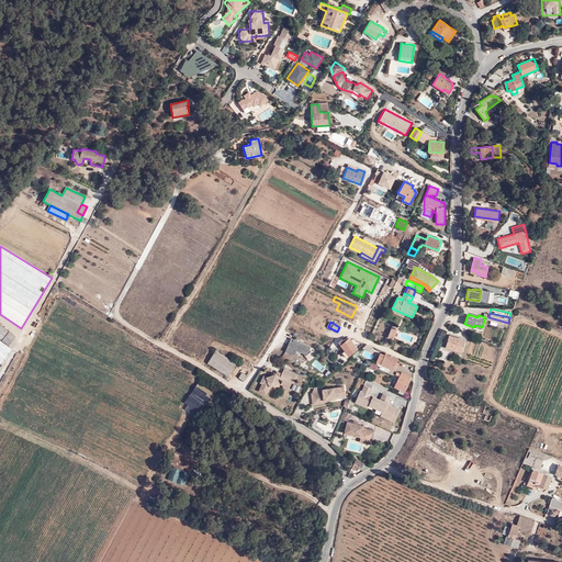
[(0,339),(8,346),(14,337),(0,325),(0,339)]
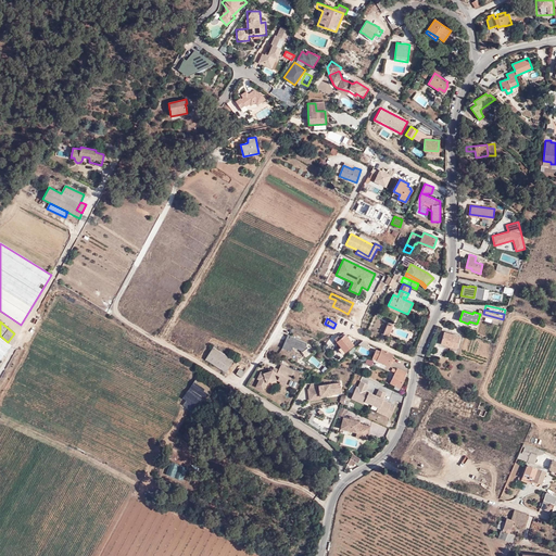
[(389,337),(393,326),(388,324),(383,335),(389,337)]
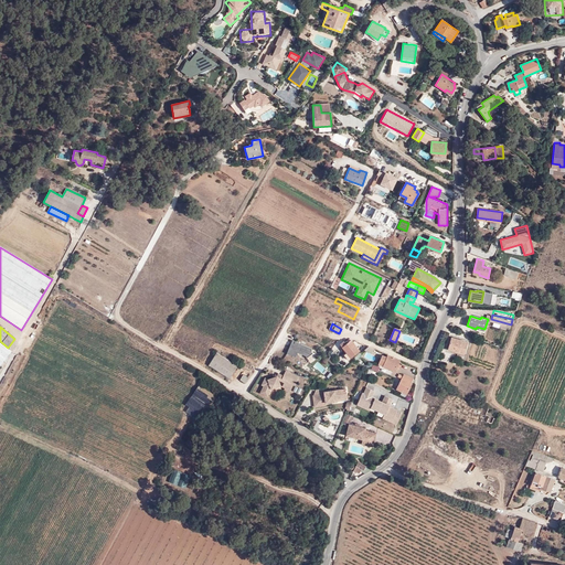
[(447,349),(464,353),(467,341),(451,337),(447,349)]
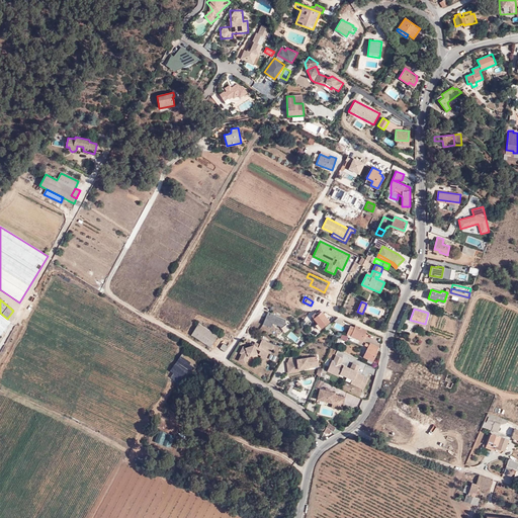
[(13,311),(7,319),(11,322),(15,316),(15,313),(13,311)]
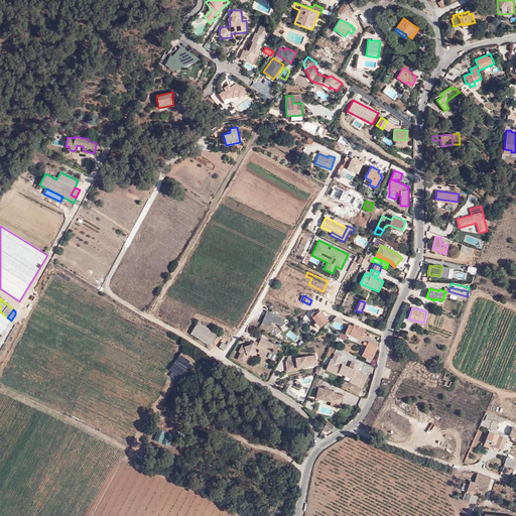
[(269,327),(271,323),(281,327),(284,318),(266,310),(261,324),(269,327)]
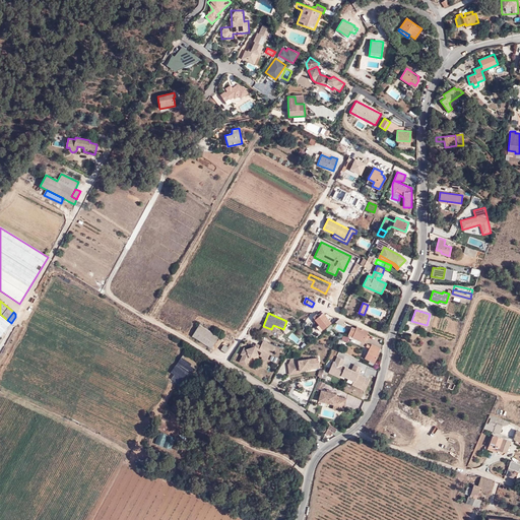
[(319,325),(323,329),(331,323),(323,313),(320,315),(318,316),(317,315),(316,314),(313,317),(319,325)]
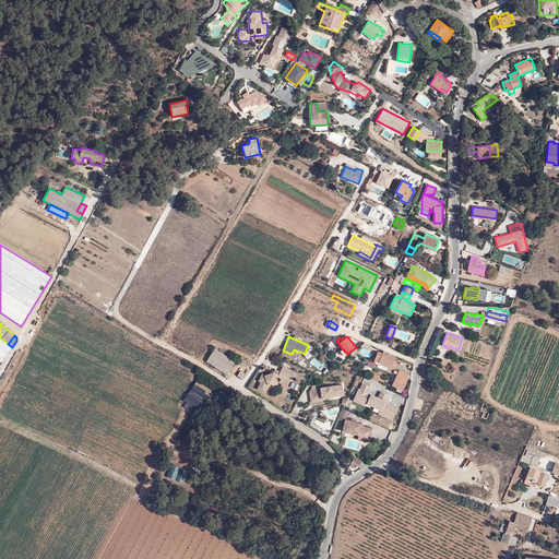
[(0,360),(10,348),(0,340),(0,360)]
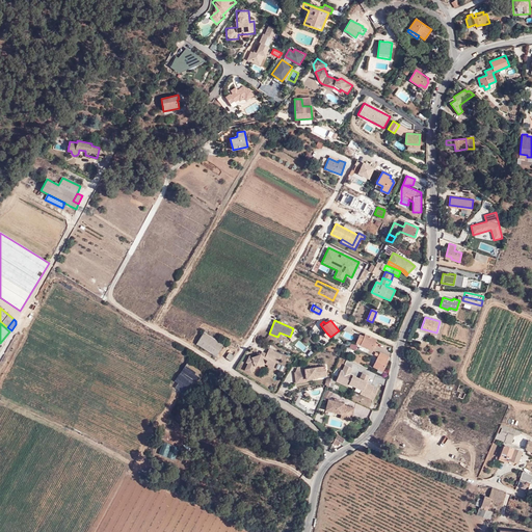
[(223,344),(206,333),(204,331),(196,343),(216,355),(223,344)]
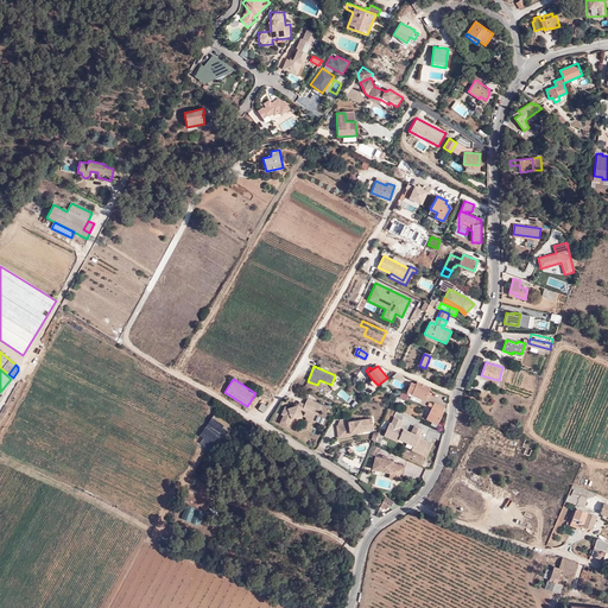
[(429,392),(431,387),(417,381),(416,384),(411,381),(407,391),(412,393),(412,394),(425,400),(428,396),(430,397),(432,393),(429,392)]
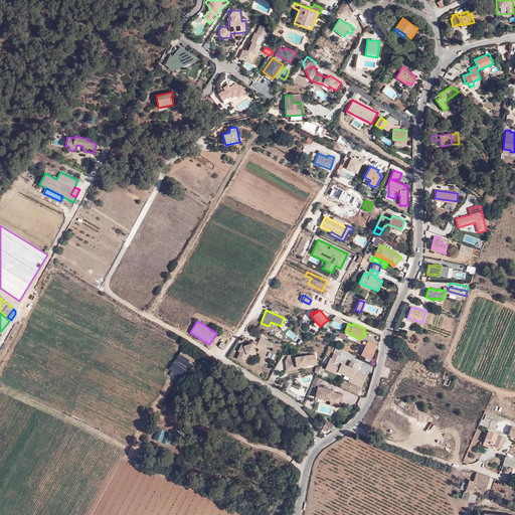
[(300,325),(297,328),(306,334),(309,331),(300,325)]
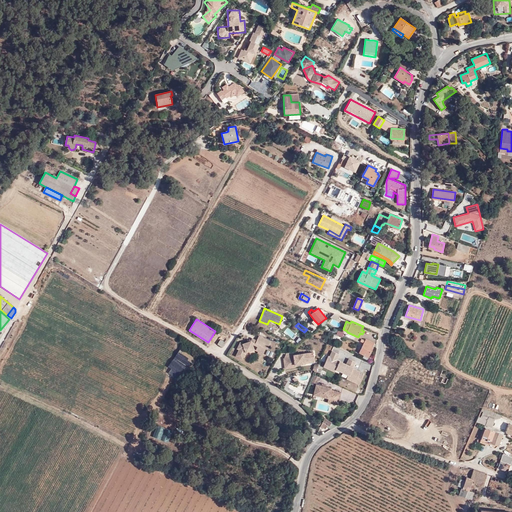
[(258,346),(256,350),(257,350),(256,351),(262,354),(265,348),(266,349),(270,342),(257,335),(255,340),(252,338),(250,341),(249,342),(245,344),(243,345),(239,343),(237,349),(238,350),(235,356),(242,360),(245,354),(254,349),(252,345),(253,344),(258,346)]
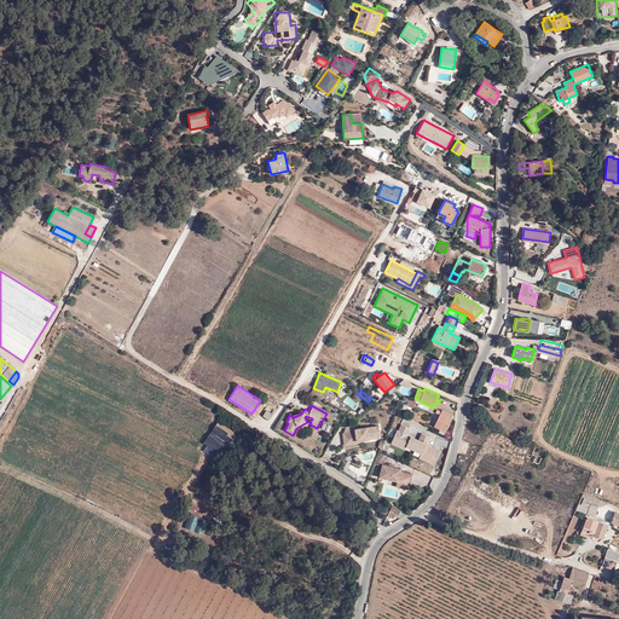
[(452,415),(441,410),(441,411),(440,414),(434,427),(440,429),(438,433),(444,435),(451,420),(451,418),(452,415)]
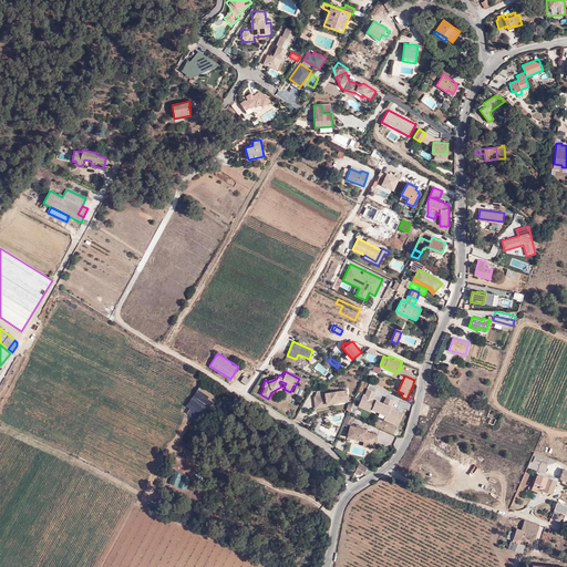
[(200,385),(194,397),(207,405),(207,406),(217,398),(200,385)]
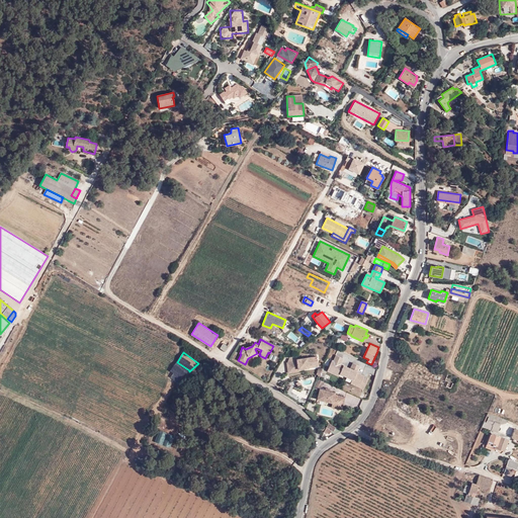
[(363,389),(367,379),(363,378),(359,376),(360,374),(357,372),(359,366),(353,363),(350,368),(340,364),(343,358),(336,355),(333,360),(332,360),(329,368),(339,373),(361,383),(359,387),(363,389)]
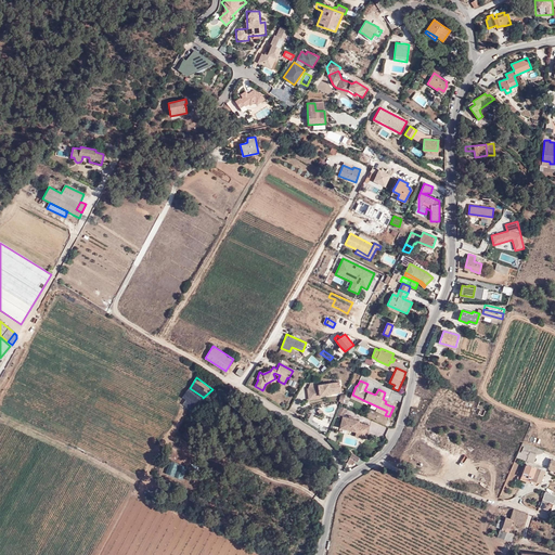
[(318,397),(331,395),(331,391),(340,389),(338,382),(317,385),(317,388),(307,389),(308,400),(319,399),(318,397)]
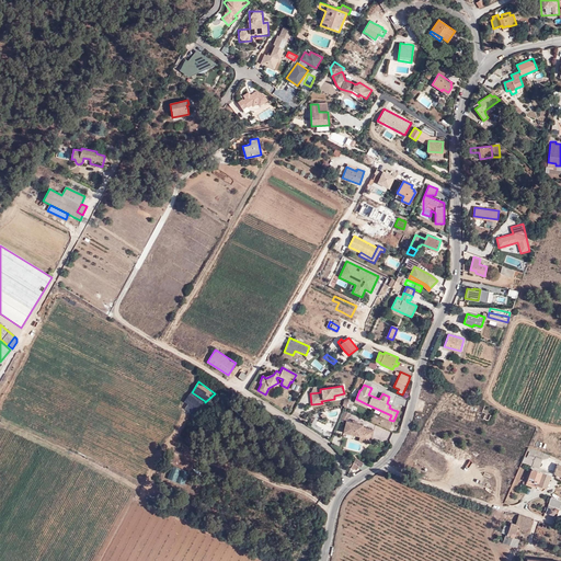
[(185,409),(193,414),(199,408),(203,404),(205,401),(192,392),(184,402),(187,404),(185,409)]
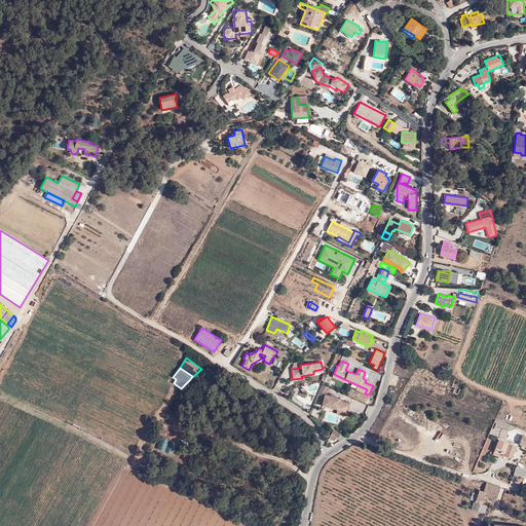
[(202,369),(201,369),(192,377),(195,379),(202,369)]
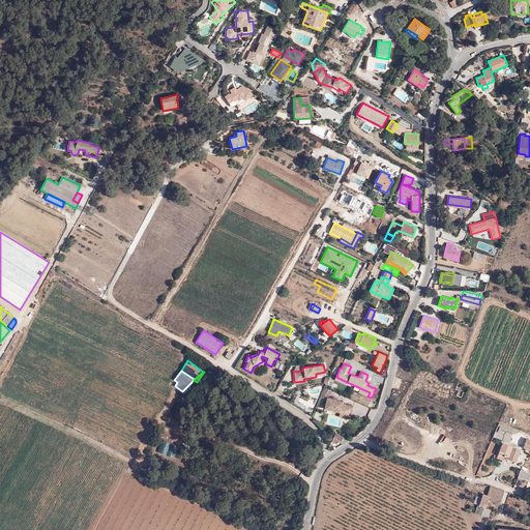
[(188,385),(182,391),(184,393),(192,382),(188,385)]
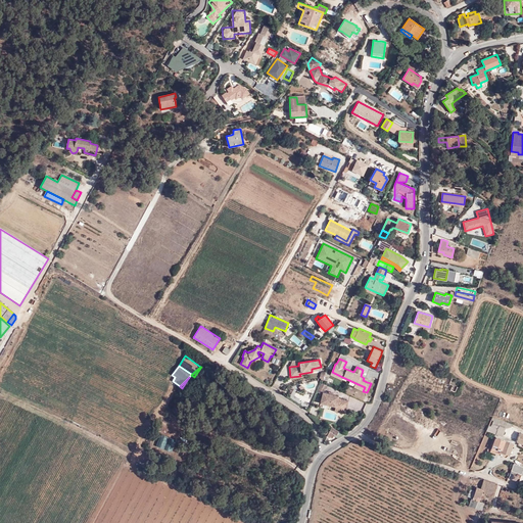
[(363,391),(365,387),(355,383),(353,387),(363,391)]
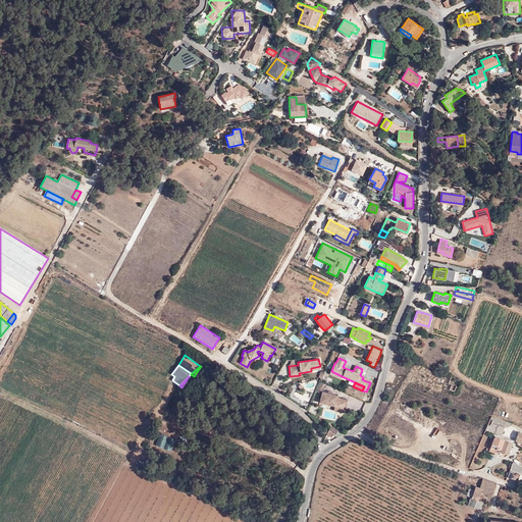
[(320,402),(334,406),(346,409),(348,401),(337,398),(337,396),(332,395),(327,394),(322,393),(320,402)]
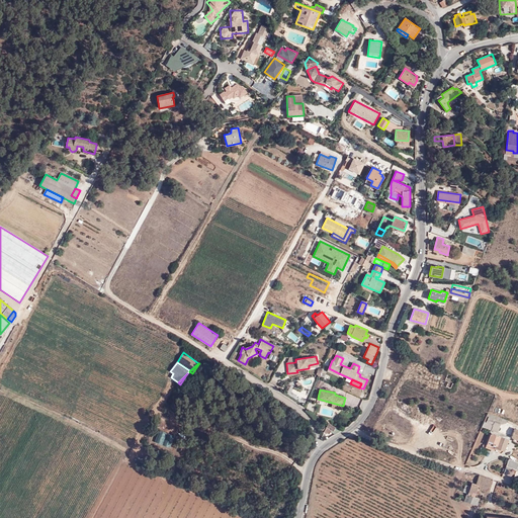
[(490,420),(487,420),(484,427),(497,432),(501,423),(493,421),(490,420)]
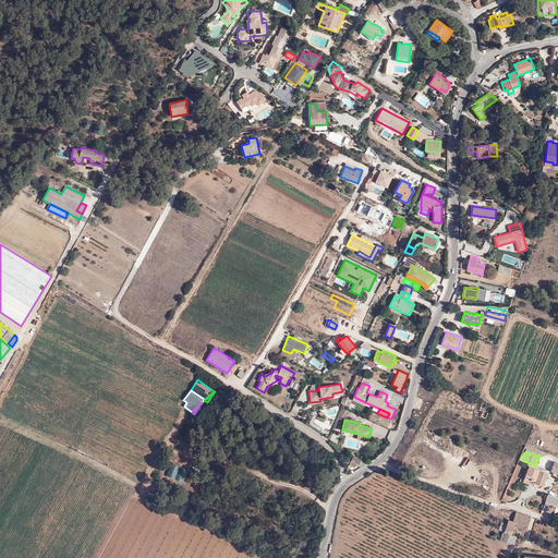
[(353,457),(350,464),(354,468),(356,464),(359,465),(361,461),(353,457)]
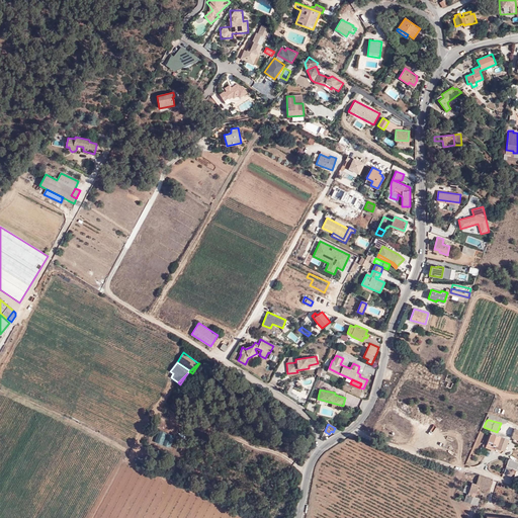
[(496,447),(503,450),(504,450),(508,439),(491,432),(488,440),(493,441),(493,443),(496,445),(496,447)]
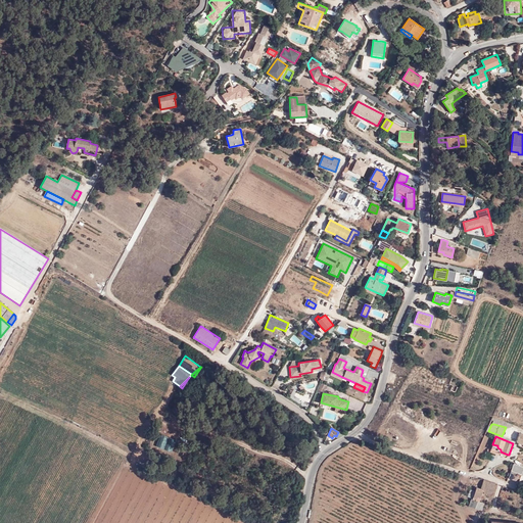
[(505,457),(508,455),(501,452),(501,449),(497,447),(497,445),(492,444),(490,452),(505,457)]
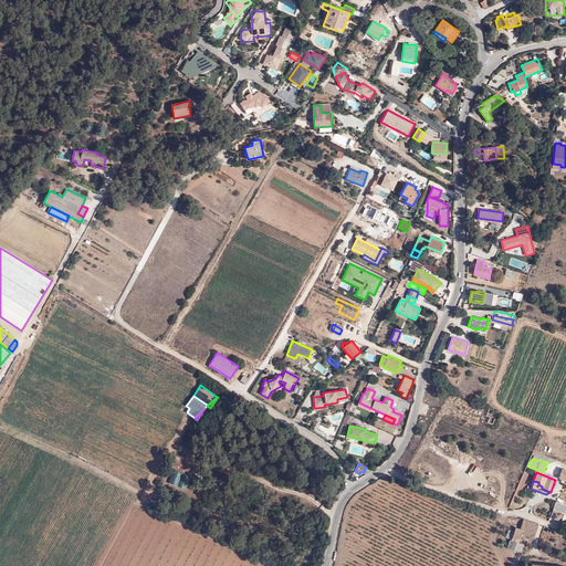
[(565,504),(556,502),(553,511),(559,513),(564,514),(565,507),(565,504)]
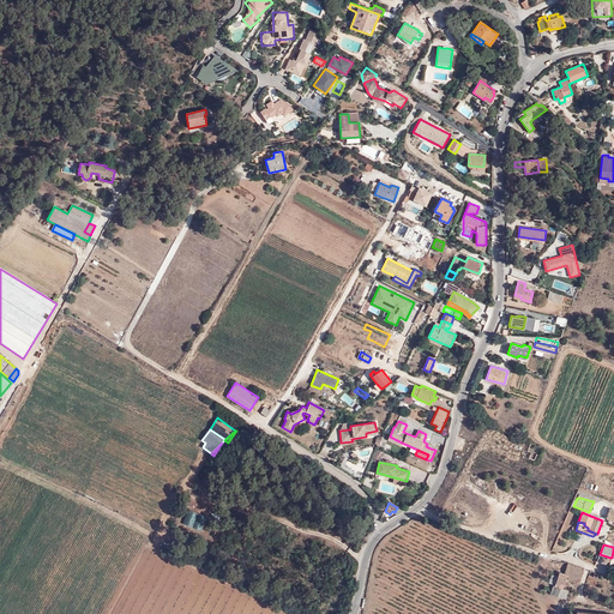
[(600,554),(597,561),(601,563),(607,565),(609,566),(612,558),(607,557),(600,554)]
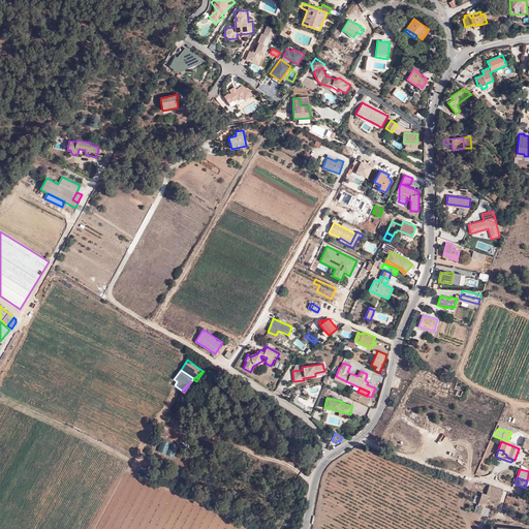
[(502,489),(489,485),(486,494),(481,492),(480,496),(478,501),(477,504),(485,507),(486,504),(488,499),(491,500),(498,502),(502,489)]
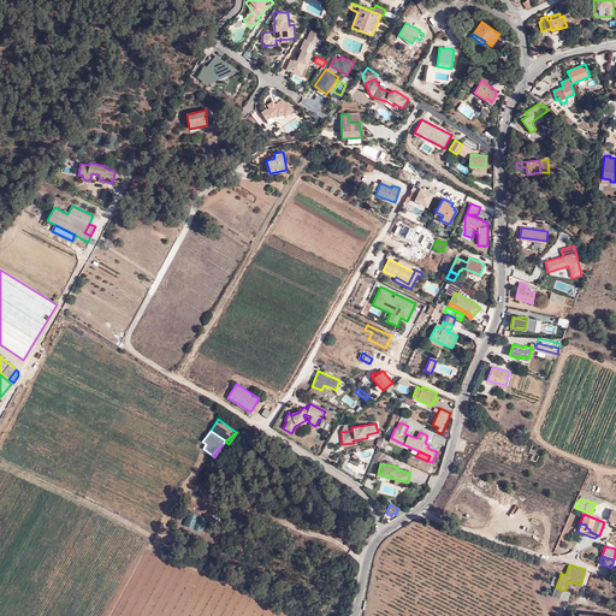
[(570,592),(564,591),(556,587),(555,587),(551,596),(568,602),(570,592)]
